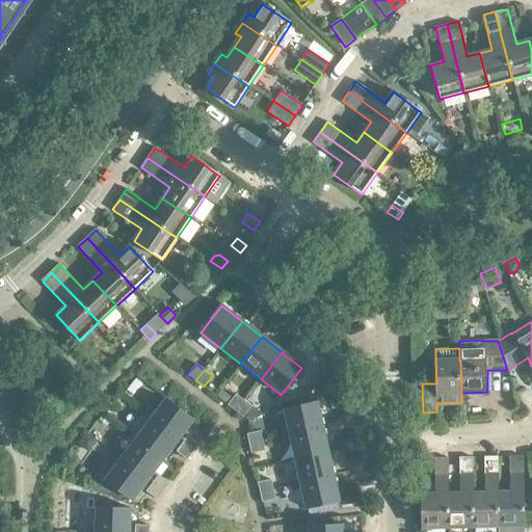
[(236,394),(228,405),(235,410),(243,400),(236,394)]
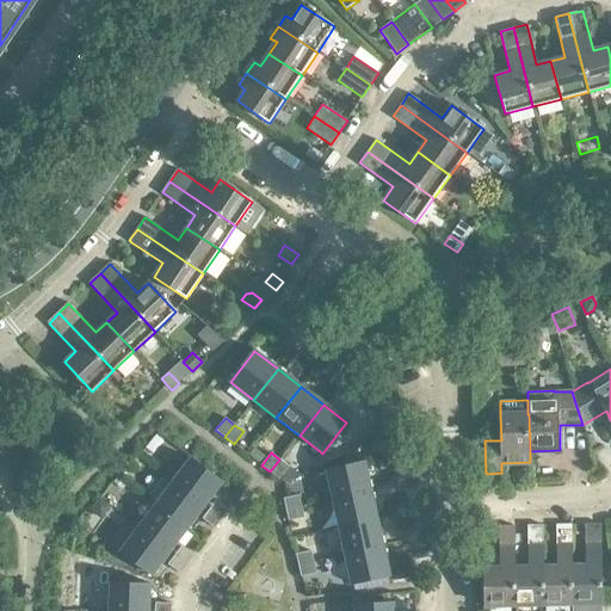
[(221,483),(190,460),(172,482),(203,506),(221,483)]
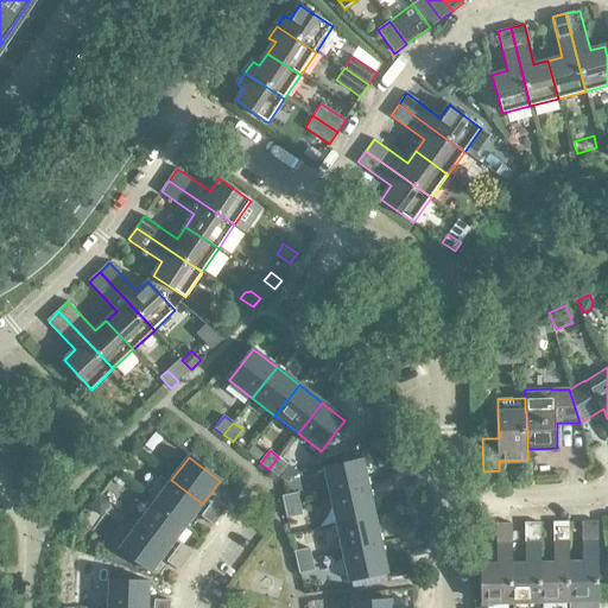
[(278,457),(268,469),(278,476),(287,464),(278,457)]
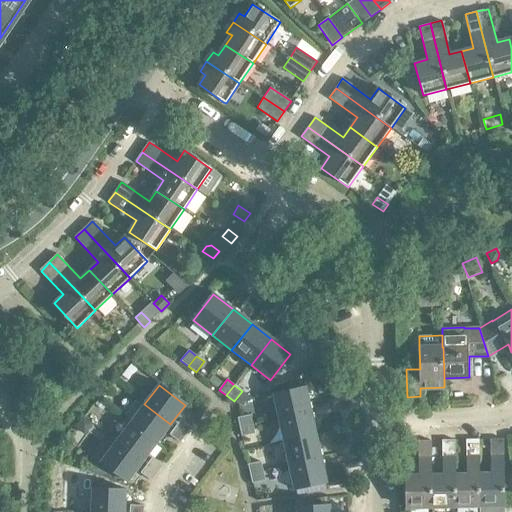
[(272,396),(278,420),(310,413),(305,388),(272,396)]
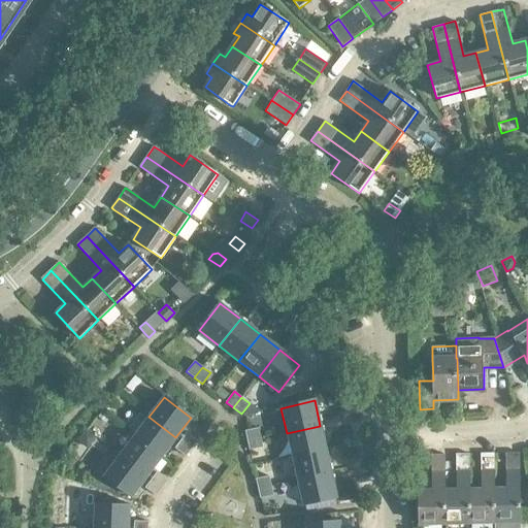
[(110,418),(102,410),(98,417),(105,423),(110,418)]
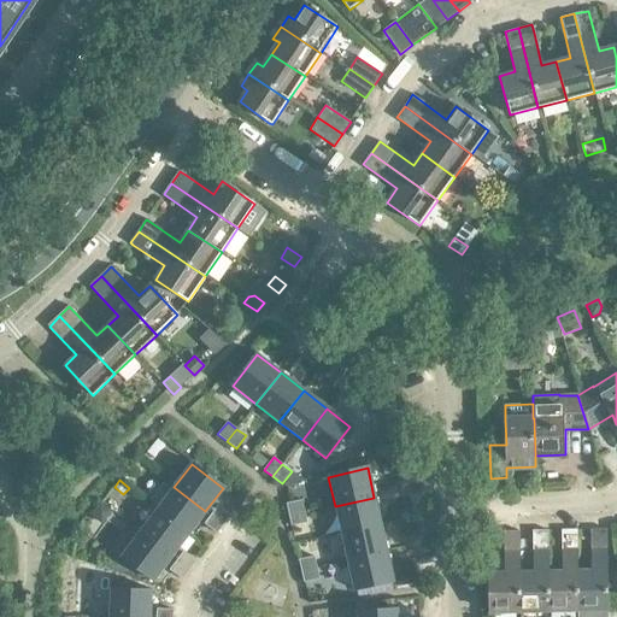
[(187,535),(205,511),(174,487),(156,511),(187,535)]
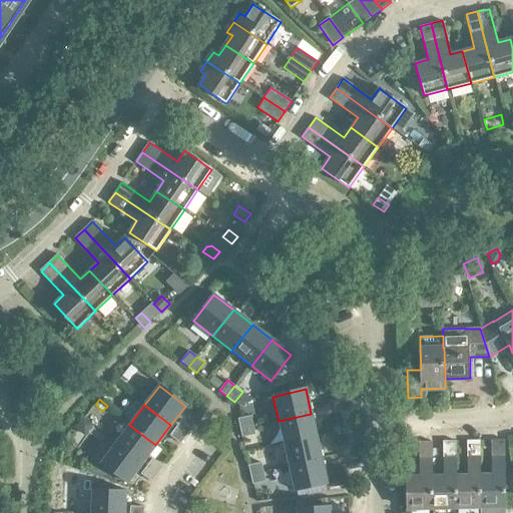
[(284,444),(316,437),(311,414),(279,421),(284,444)]
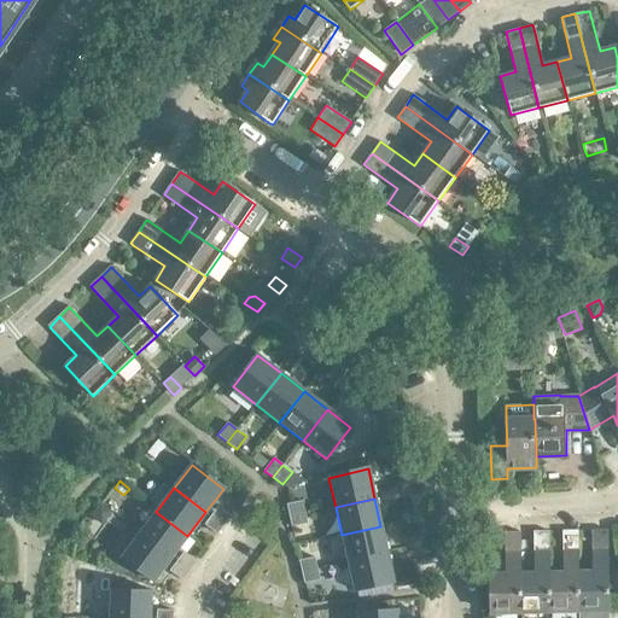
[(302,501),(286,503),(289,516),(304,512),(302,501)]
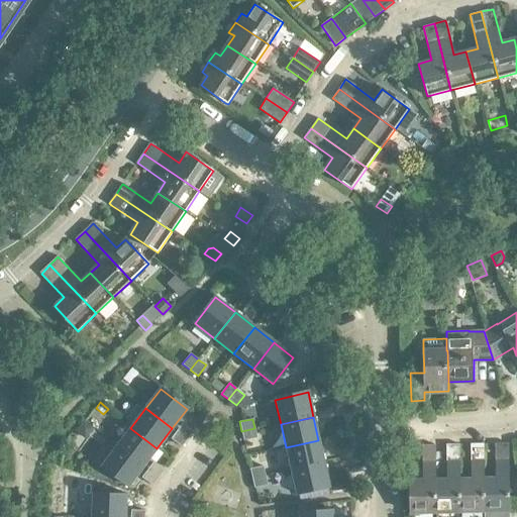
[(183,423),(177,430),(188,439),(194,431),(183,423)]
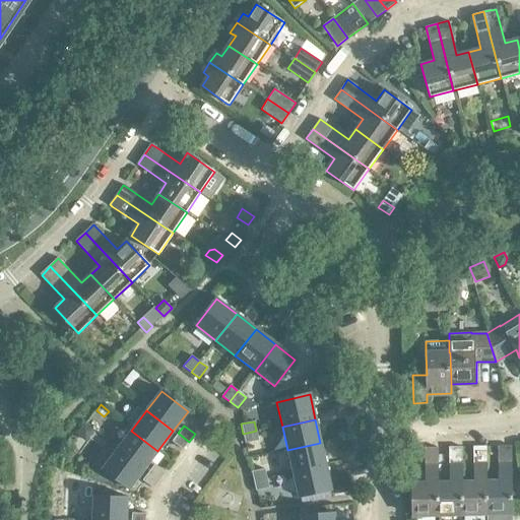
[(157,451),(131,431),(116,450),(143,470),(157,451)]
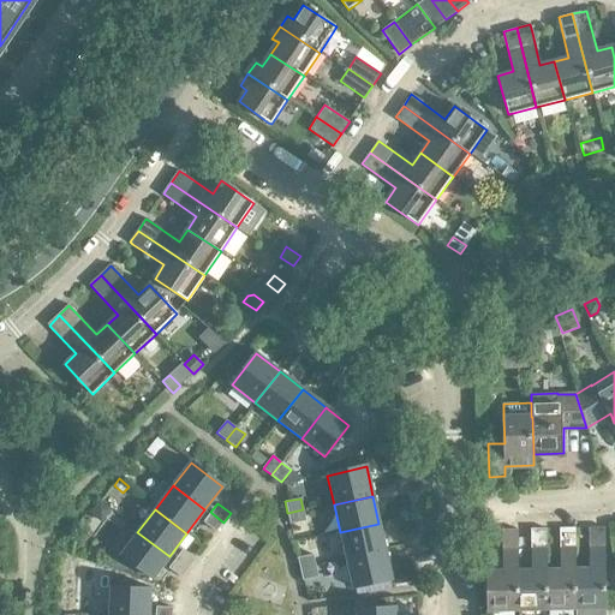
[(306,520),(303,509),(287,513),(291,524),(306,520)]
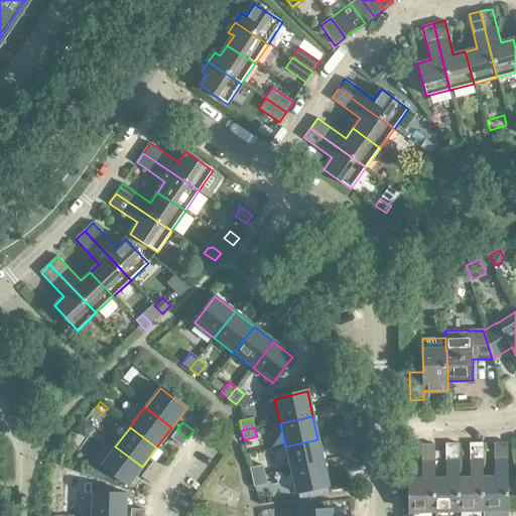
[(187,438),(176,429),(170,437),(181,446),(187,438)]
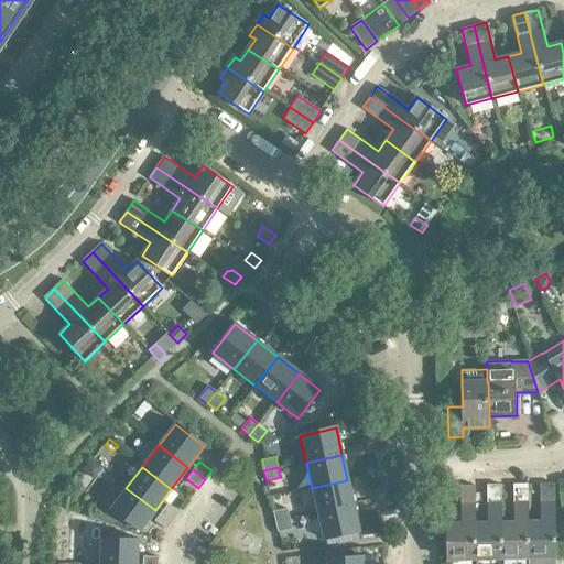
[(354,507),(347,480),(312,488),(317,514),(354,507)]
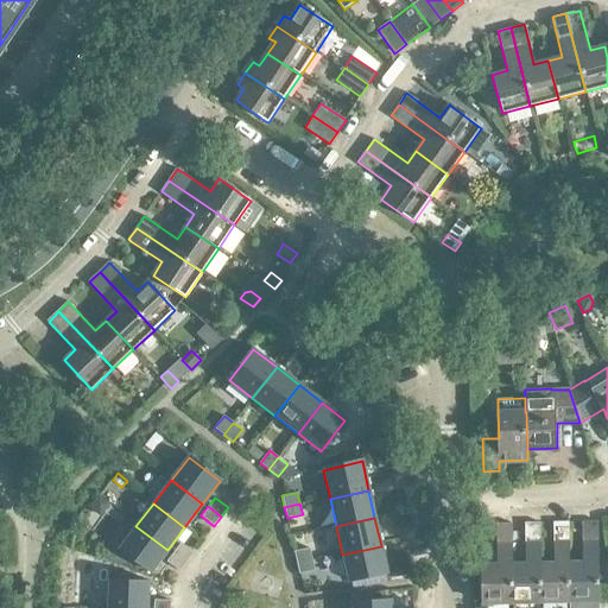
[(570,563),(571,602),(569,602),(569,607),(599,607),(597,521),(582,523),(583,563),(570,563)]
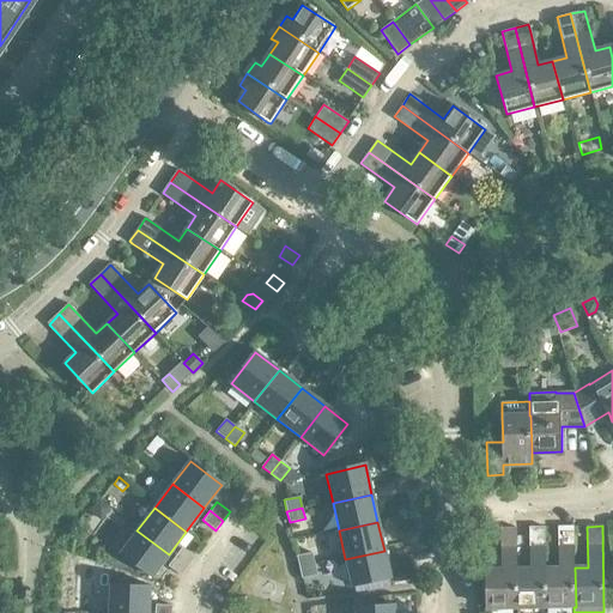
[(530,569),(517,569),(517,610),(546,608),(546,568),(545,527),(529,528),(530,569)]
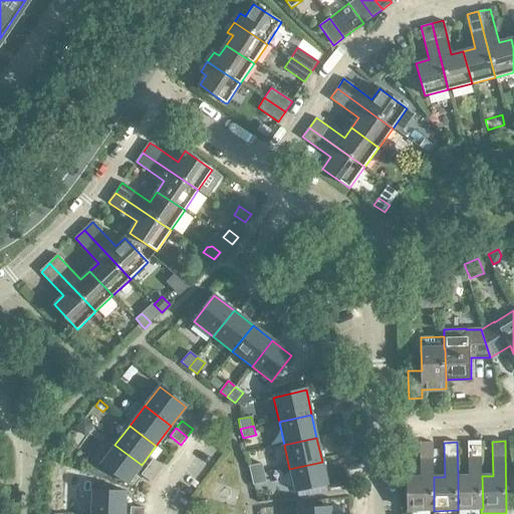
[(469,476),(458,476),(458,510),(481,509),(483,509),(482,476),(481,442),(468,442),(469,476)]
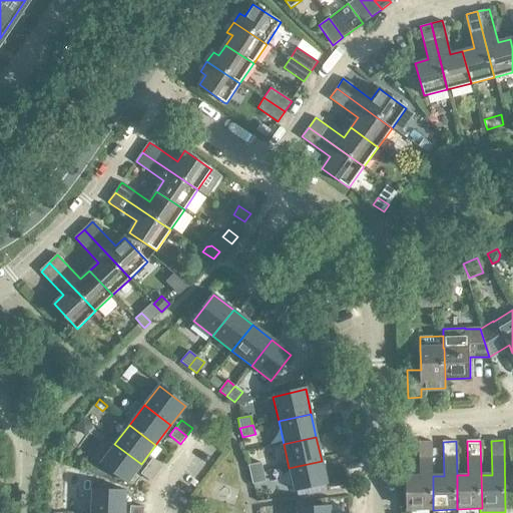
[(432,442),(419,442),(420,476),(406,476),(407,510),(433,510),(433,476),(432,442)]
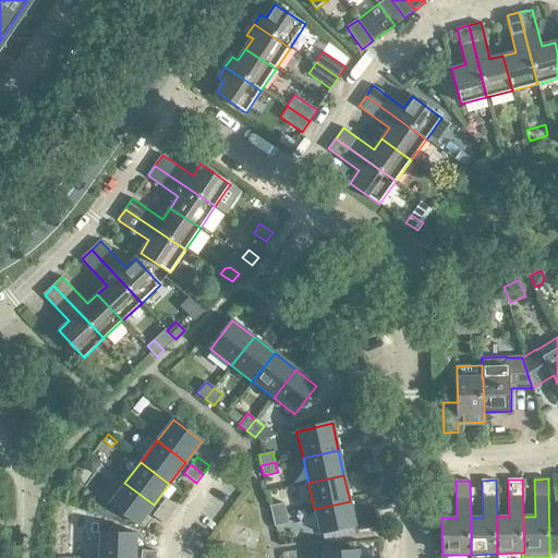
[(137,526),(154,505),(124,483),(109,505),(137,526)]
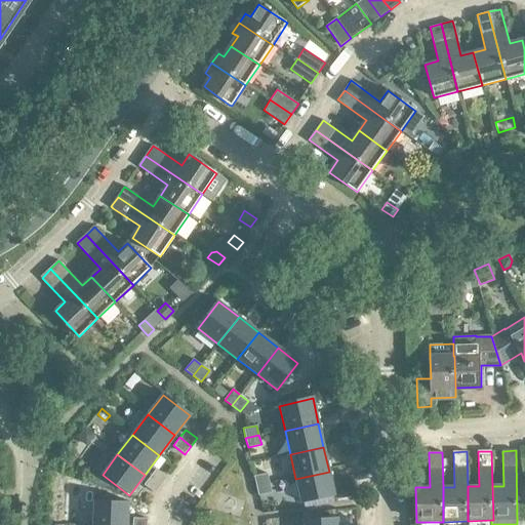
[(156,469),(150,477),(161,485),(167,477),(156,469)]
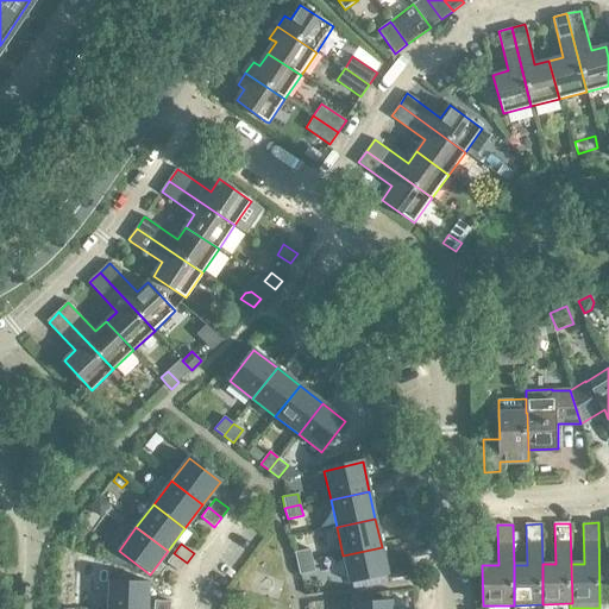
[(349,584),(388,576),(382,547),(343,556),(349,584)]
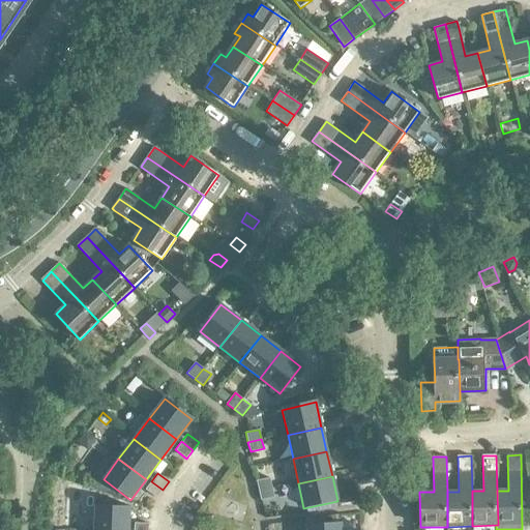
[(272,488),(270,477),(256,480),(258,491),(272,488)]
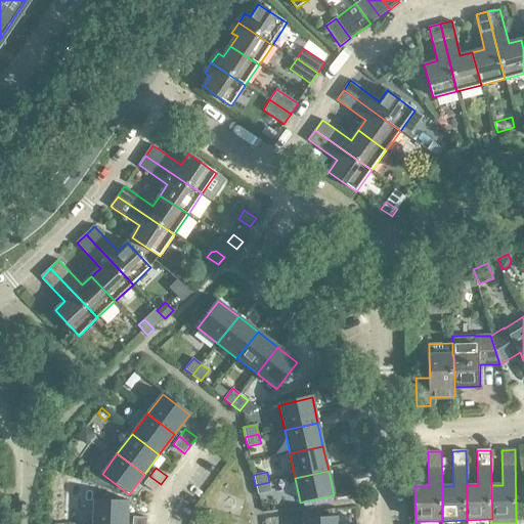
[(149,476),(143,484),(155,492),(161,484),(149,476)]
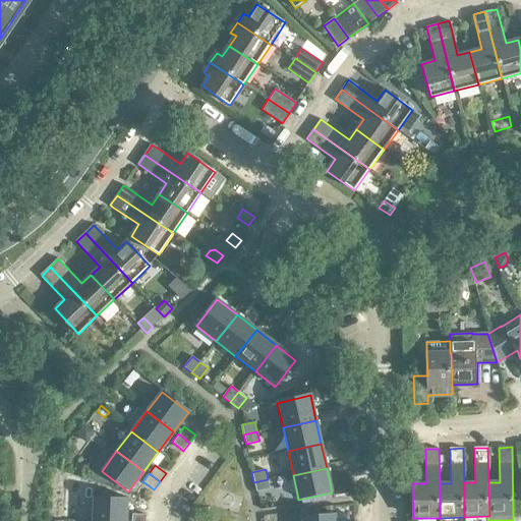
[(268,479),(253,482),(256,491),(270,488),(268,479)]
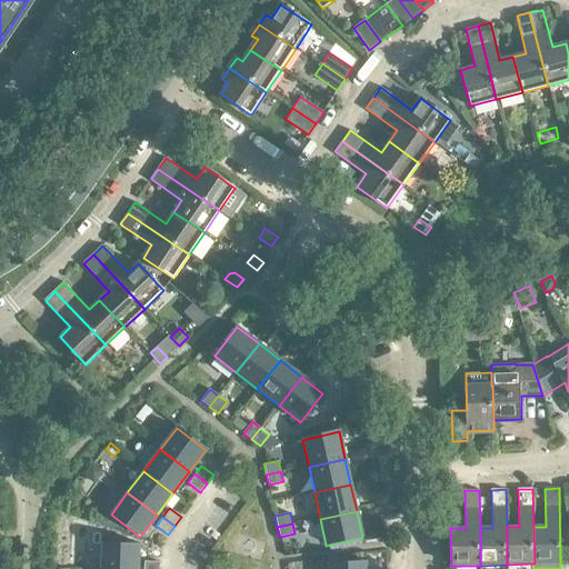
[(101,543),(100,568),(136,568),(138,546),(101,543)]
